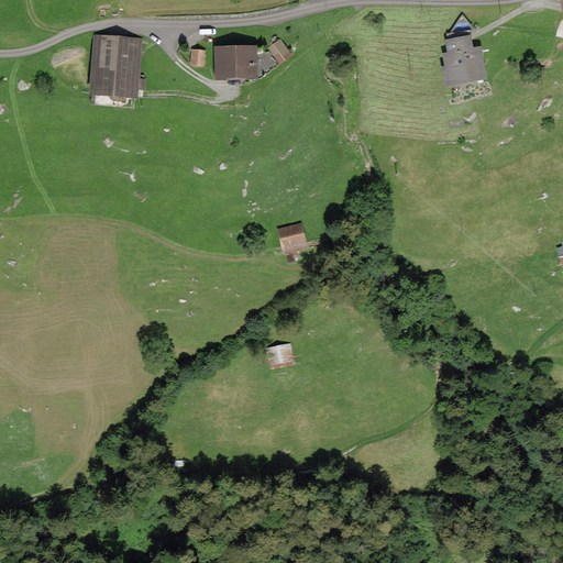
[(142,40),(94,35),(89,96),(138,99),(142,40)]
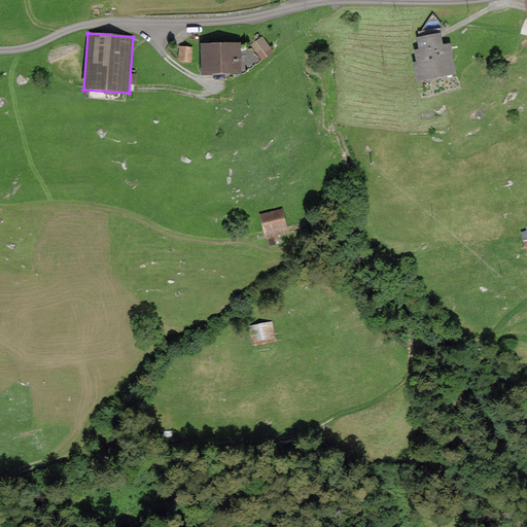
[(441,33),(419,36),(421,46),(414,47),(416,59),(411,60),(414,81),(456,75),(451,42),(442,43),(441,33)]
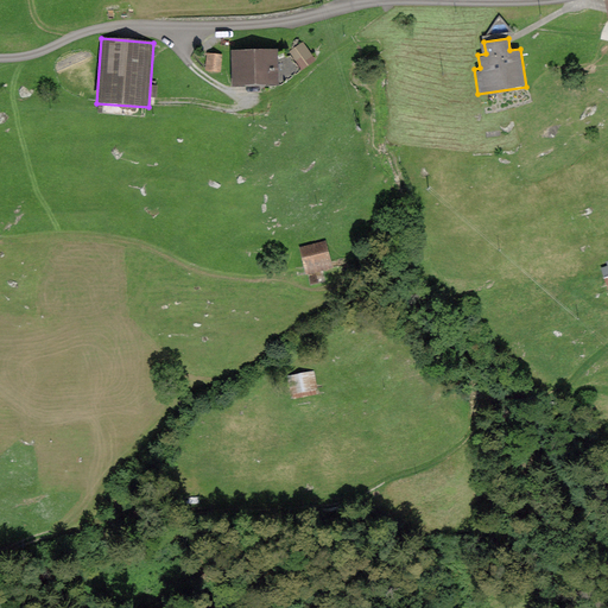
[(302,44),(289,54),(301,71),(315,62),(302,44)]
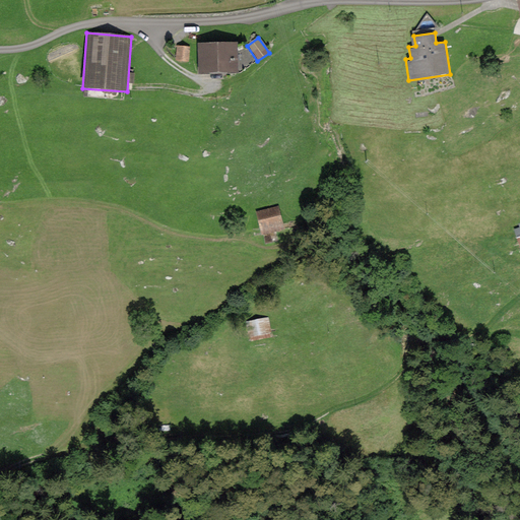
[(177,60),(188,61),(189,48),(178,47),(177,60)]
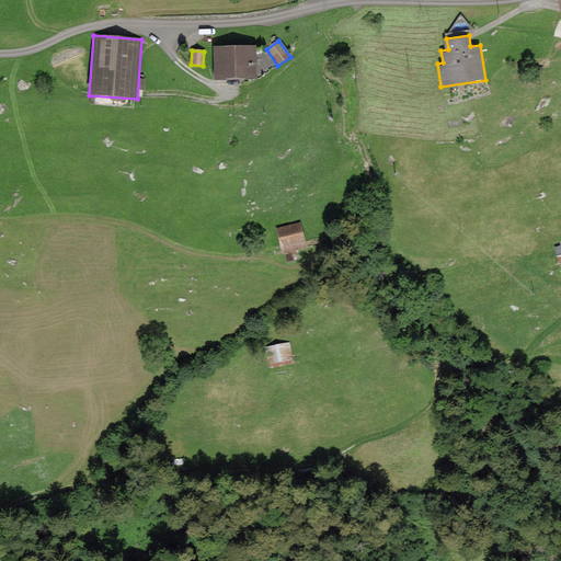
[(252,50),(217,50),(217,57),(218,76),(253,76),(252,50)]
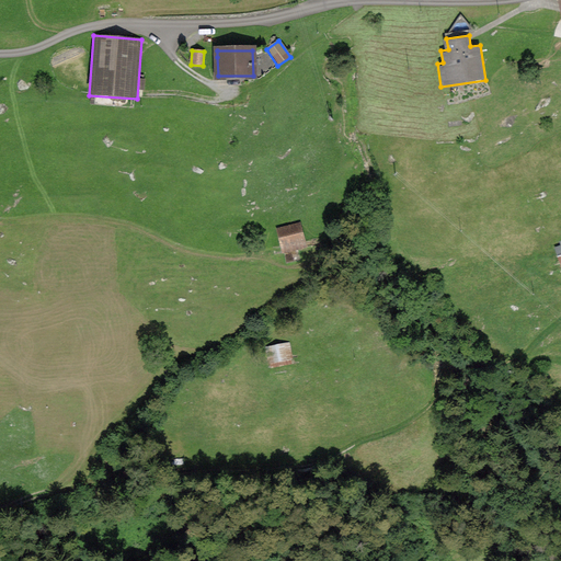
[(299,222),(276,229),(284,253),(307,247),(299,222)]
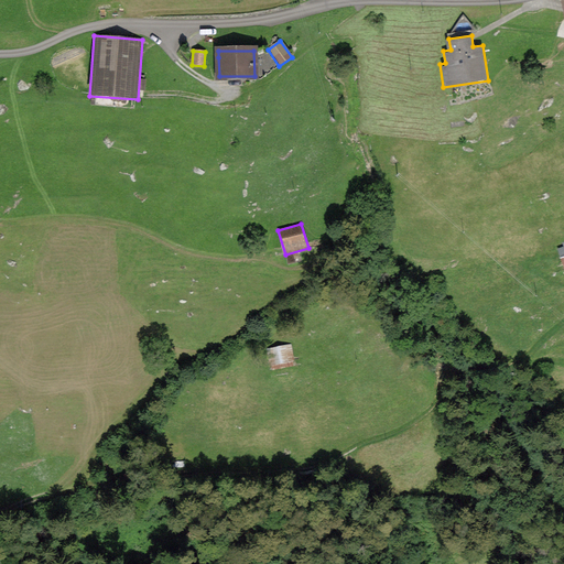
[(291,345),(267,349),(269,366),(294,362),(291,345)]
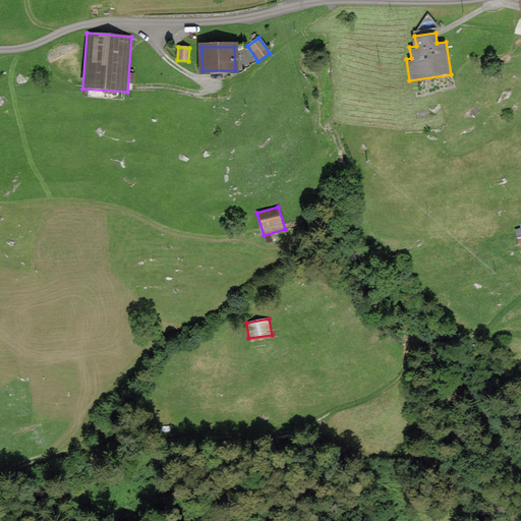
All buildings are outlined.
